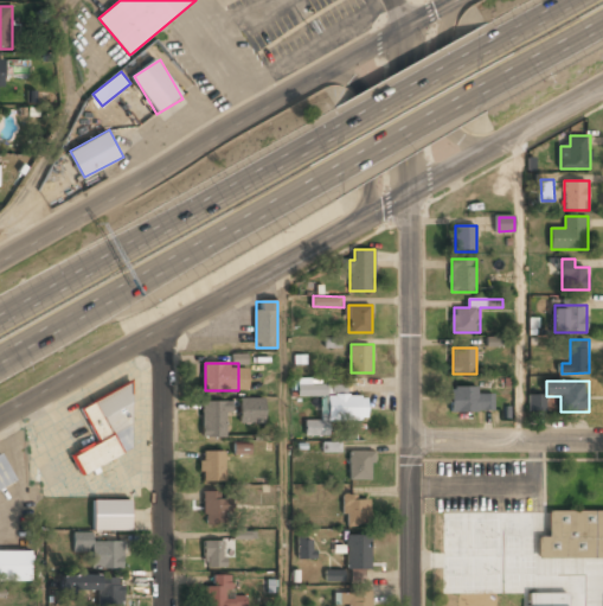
[(369,420),(369,396),(346,396),(346,384),(300,384),(300,396),(324,396),(325,420),(308,420),(308,435),(332,435),(332,420),(369,420)]
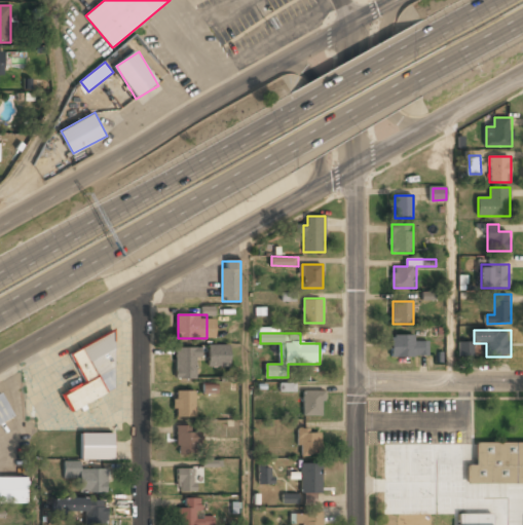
[(70,352),(83,383),(63,392),(71,410),(114,390),(107,374),(123,367),(109,335),(70,352)]
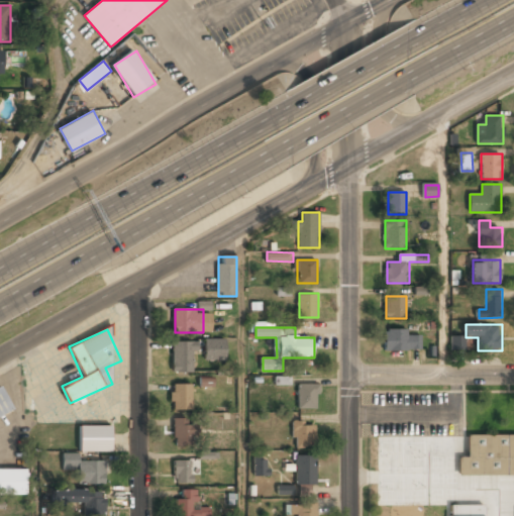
[(386,330),(386,350),(422,350),(422,335),(409,335),(409,330),(386,330)]
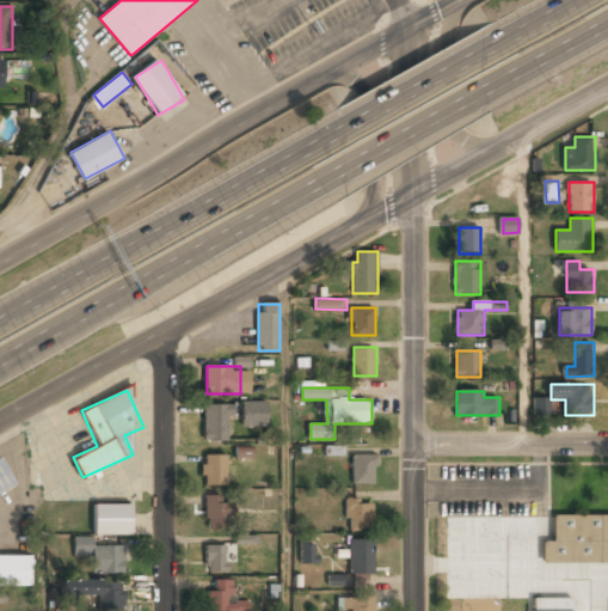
[(535,413),(553,414),(553,397),(535,396),(535,413)]
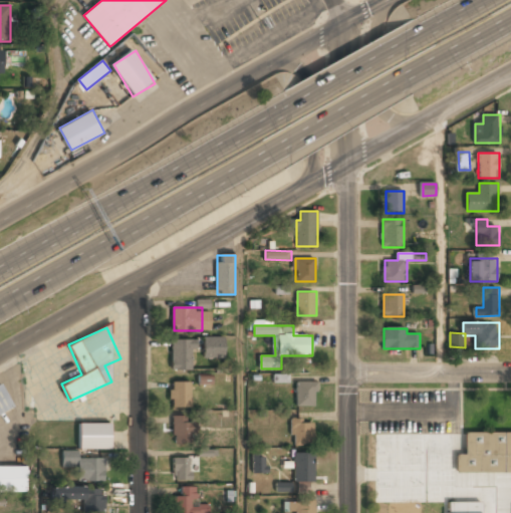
[(206,356),(225,356),(225,337),(206,337),(206,356)]
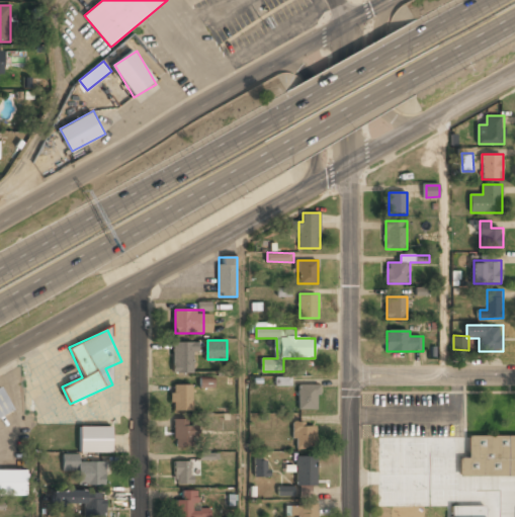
[(195,342),(174,342),(174,373),(195,373),(195,342)]
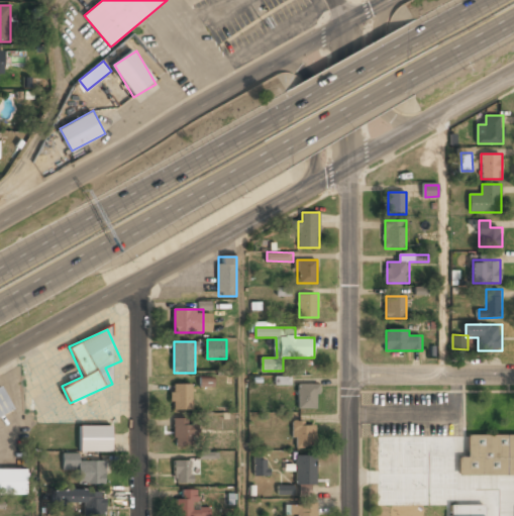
[(300,384),(300,407),(319,407),(319,384),(300,384)]
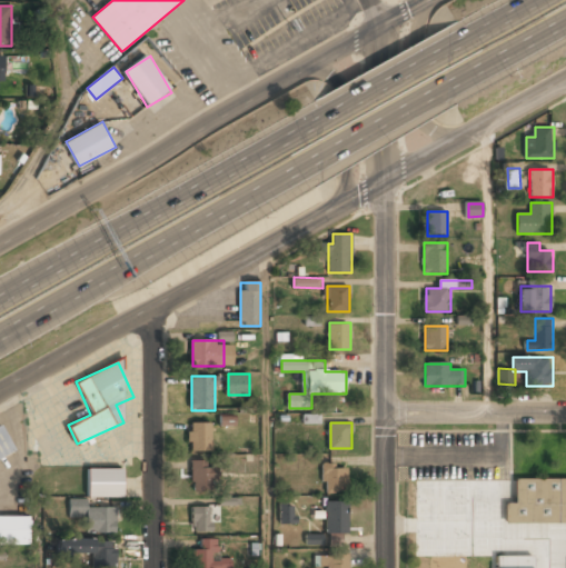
[(212,424),(190,424),(190,452),(212,452),(212,424)]
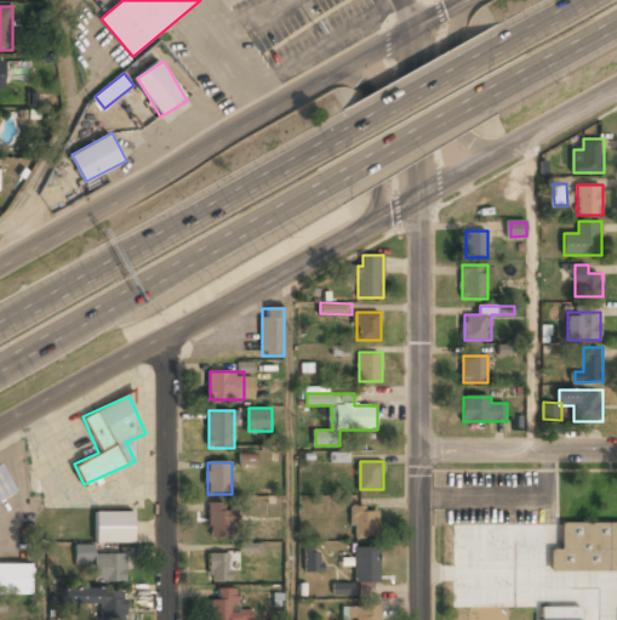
[(0,501),(17,494),(5,466),(0,467),(0,501)]
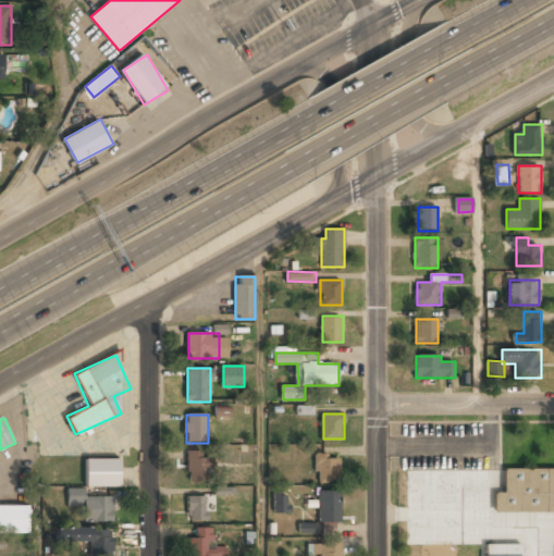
[(188,452),(188,480),(210,480),(210,452),(188,452)]
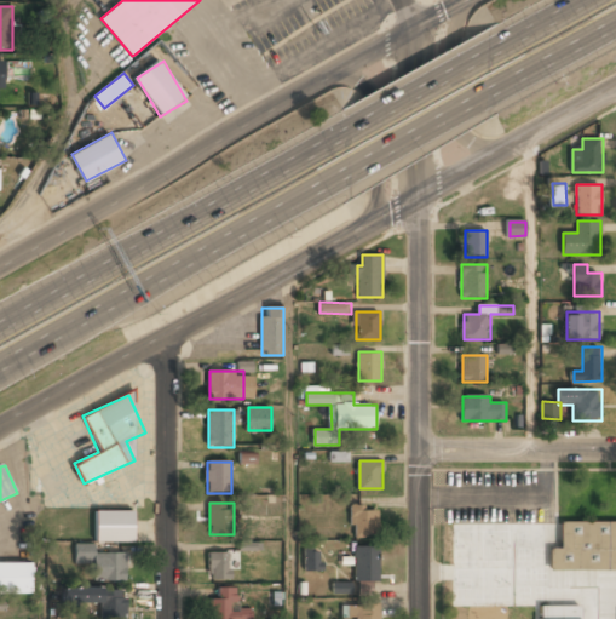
[(352,509),(352,528),(380,528),(380,509),(352,509)]
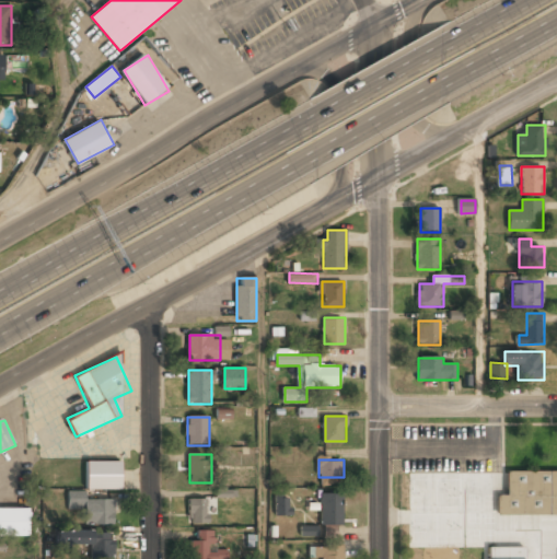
[(86,462),(86,489),(123,489),(123,462),(86,462)]
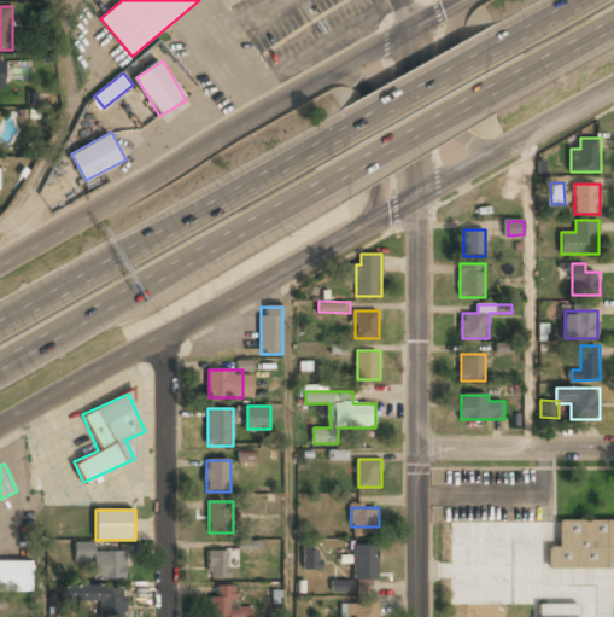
[(559,518),(613,518),(613,565),(548,565),(548,546),(559,546),(559,518)]
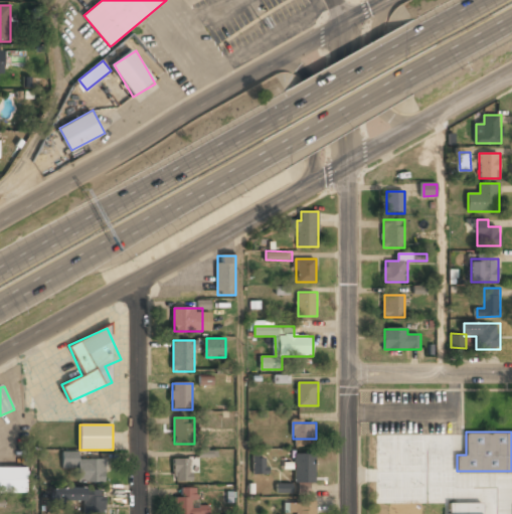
[(79,460),(79,453),(63,453),(63,470),(78,470),(78,483),(106,483),(107,460),(79,460)]
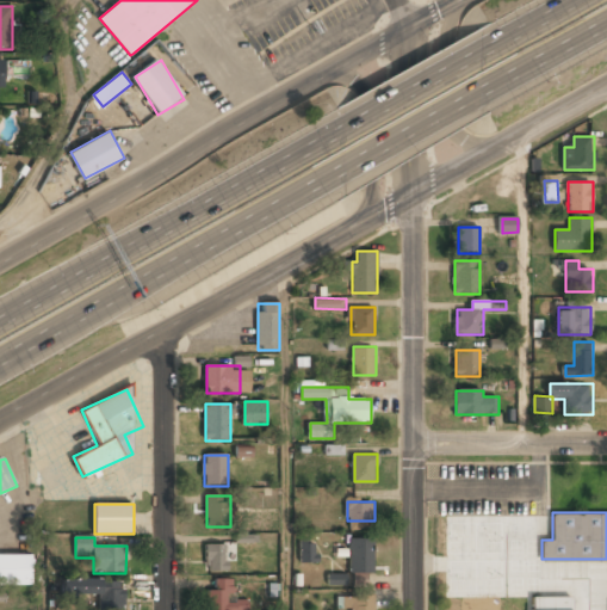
[(352,538),(352,586),(373,586),(373,538),(352,538)]
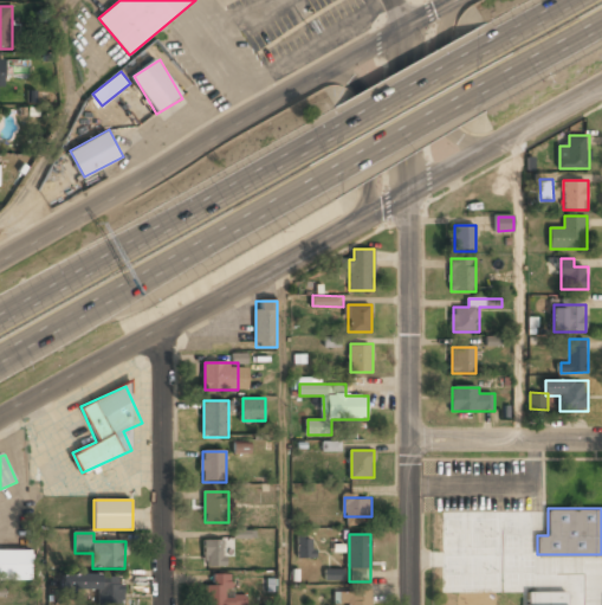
[(301,557),(312,557),(312,535),(301,535),(301,557)]
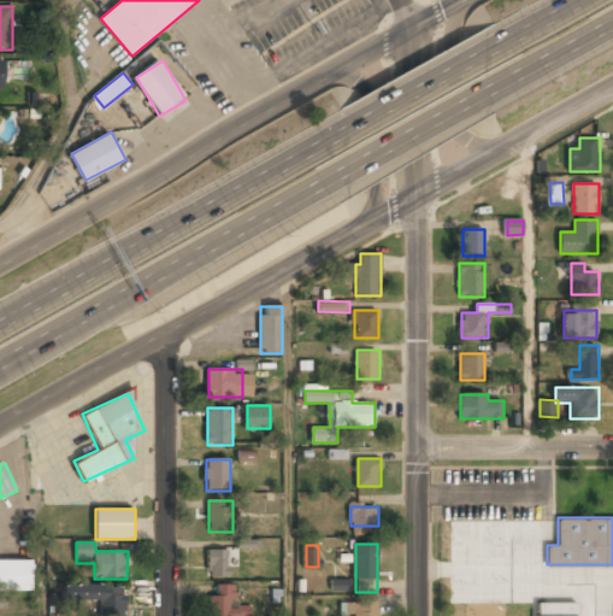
[(208,550),(208,576),(230,576),(230,550),(208,550)]
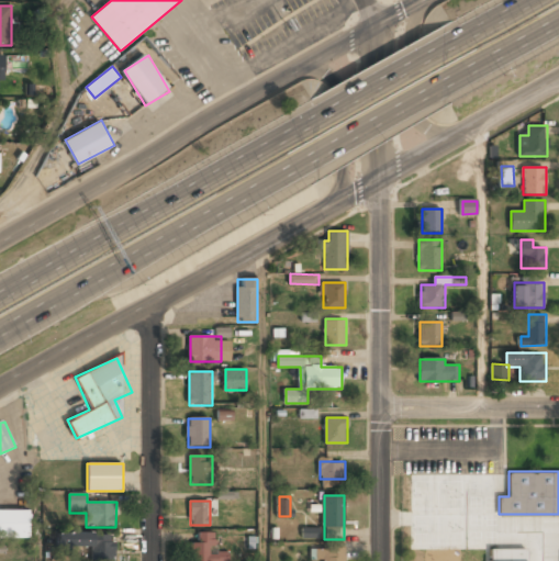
[(0,509),(0,538),(31,539),(31,511),(0,509)]
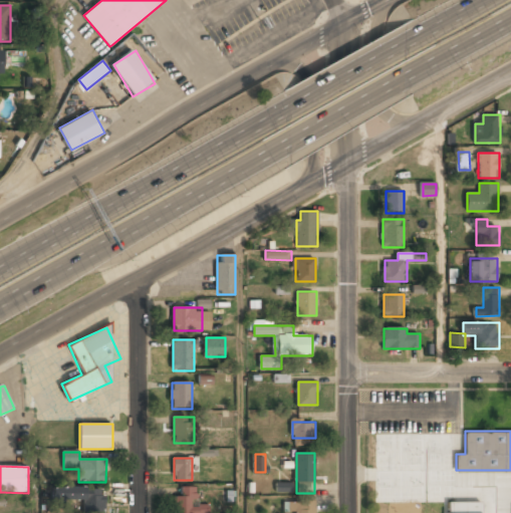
[(278,491),(294,491),(294,481),(278,482),(278,491)]
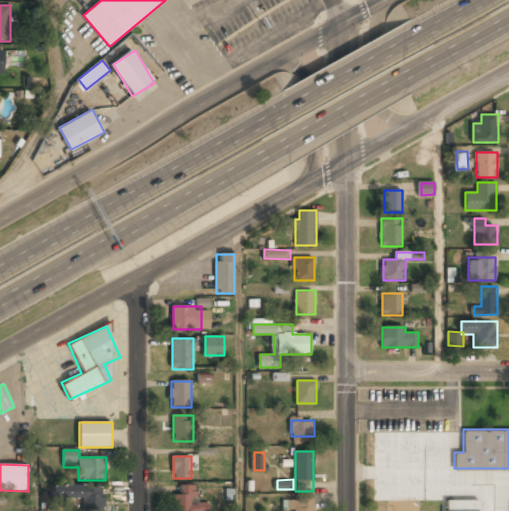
[(177,485),(176,510),(209,510),(209,504),(196,504),(196,485),(177,485)]
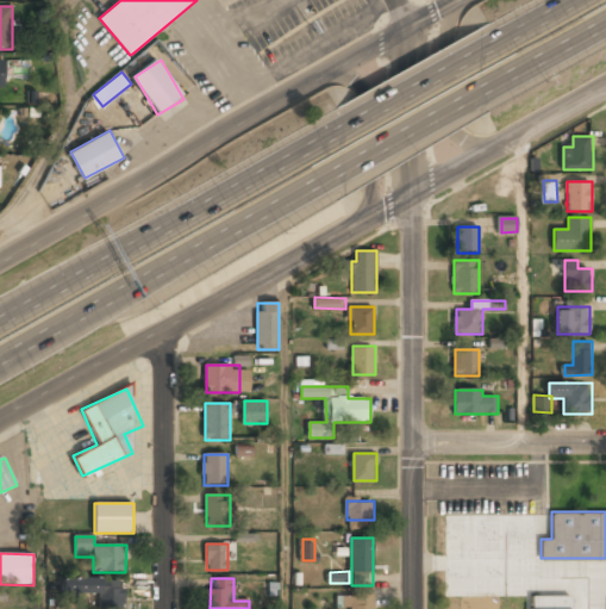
[(125,608),(125,579),(63,580),(63,595),(101,595),(101,608),(125,608)]
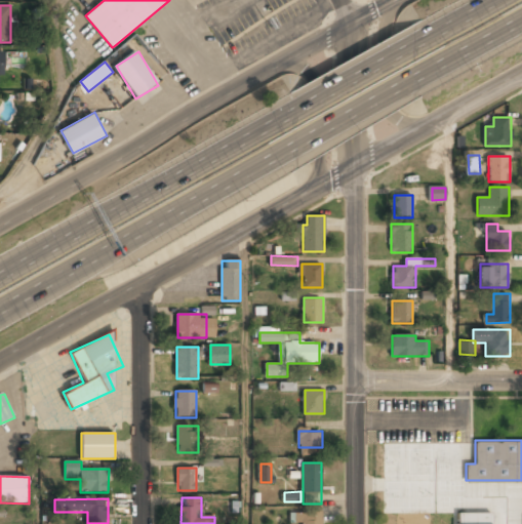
[(303,523),(322,523),(322,512),(292,512),(292,523),(303,523)]
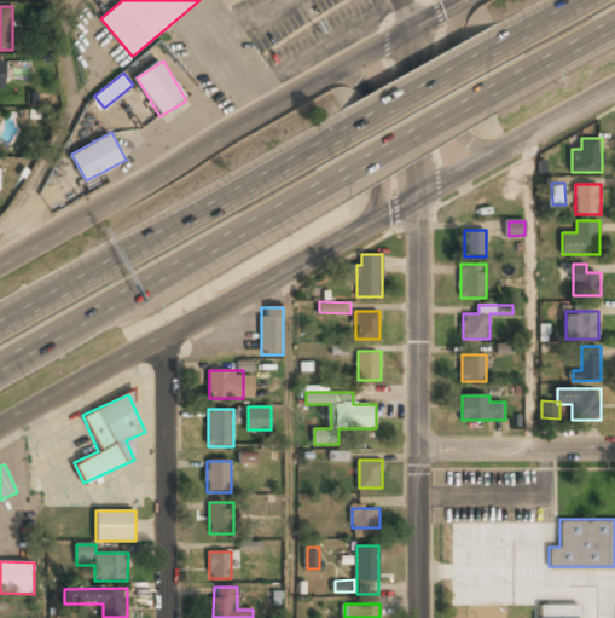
[(540,617),(540,604),(580,604),(580,617),(540,617)]
